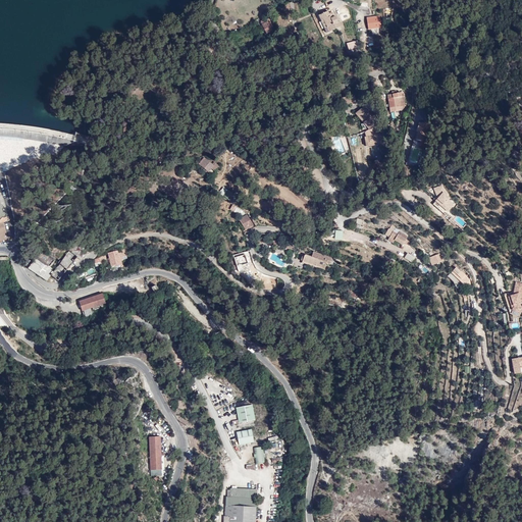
[(327,33),(337,29),(330,13),(329,14),(327,9),(319,12),(320,14),(319,15),(321,20),(324,19),(327,27),(325,29),(327,33)]
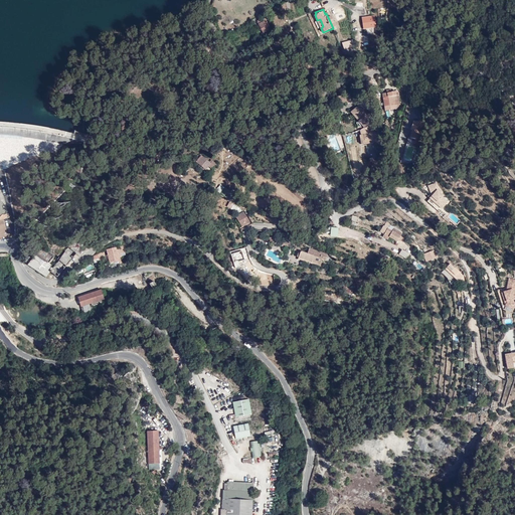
[(326,13),(333,28),(337,26),(335,21),(334,22),(331,16),(330,17),(328,13),(326,13)]
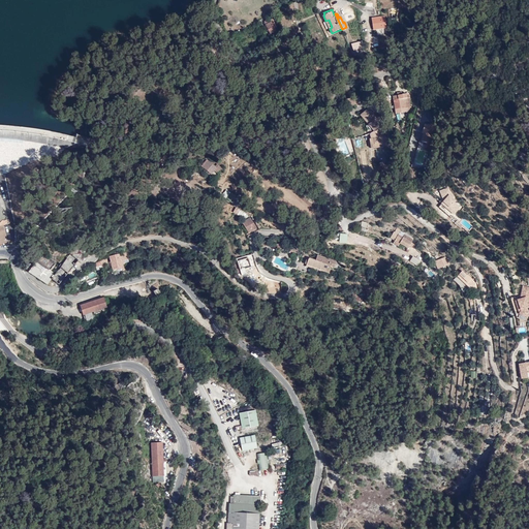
[(373,29),(386,27),(385,17),(372,19),(373,29)]
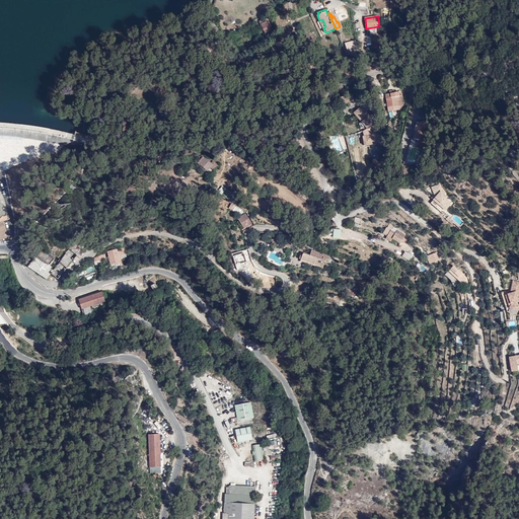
[(262,24),(266,33),(272,30),(267,22),(262,24)]
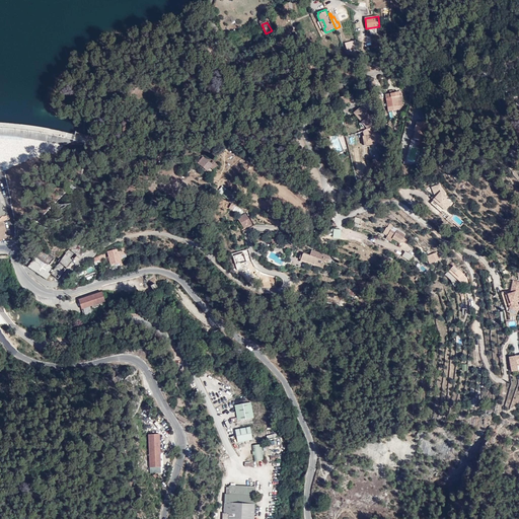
[(385,94),(386,98),(391,98),(393,106),(397,106),(398,109),(400,109),(402,102),(402,99),(400,100),(399,92),(395,92),(395,93),(385,94)]
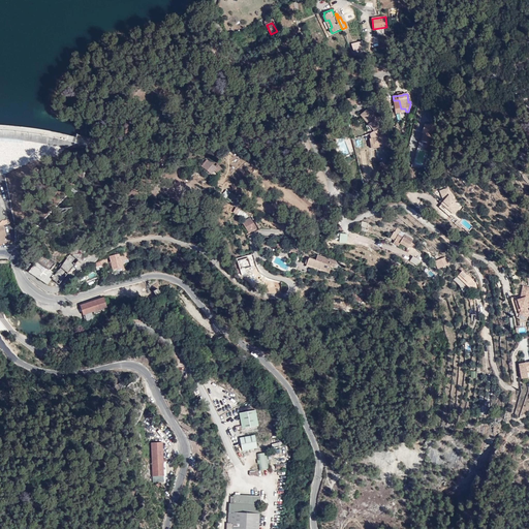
[(362,96),(346,99),(347,107),(356,103),(358,106),(361,104),(360,102),(363,100),(362,96)]
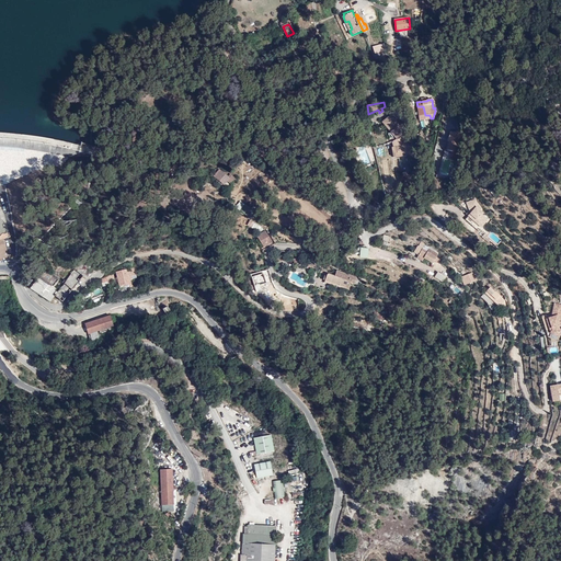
[(390,123),(389,117),(382,123),(391,133),(392,132),(388,125),(390,123)]
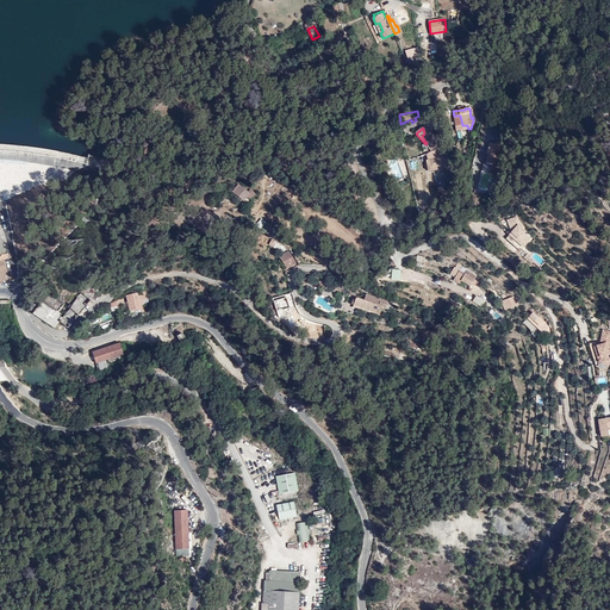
[(431,160),(434,170),(442,170),(442,167),(447,167),(446,150),(442,151),(440,147),(441,147),(428,130),(424,134),(427,143),(428,143),(429,149),(431,153),(434,151),(435,153),(436,154),(437,155),(437,157),(436,159),(435,160),(431,160)]
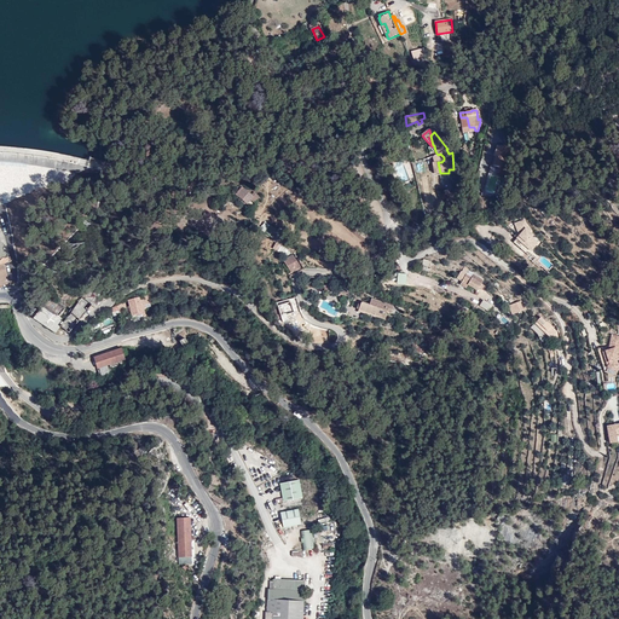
[(498,152),(496,151),(495,151),(493,156),(495,156),(492,166),(491,165),(490,172),(503,175),(504,173),(510,151),(514,152),(514,148),(510,146),(509,151),(508,150),(503,150),(503,148),(497,146),(496,150),(499,150),(498,152)]
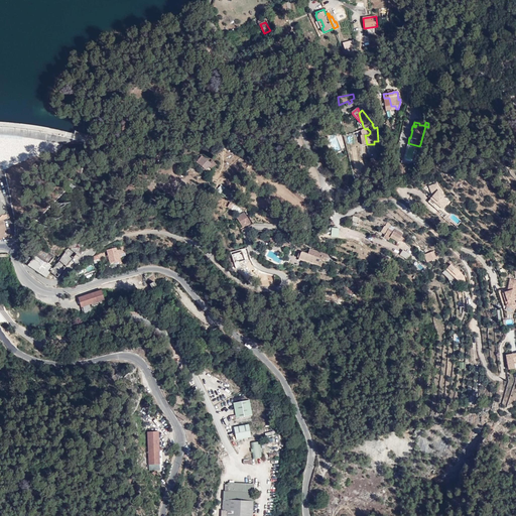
[(336,151),(341,149),(336,136),(331,139),(336,151)]
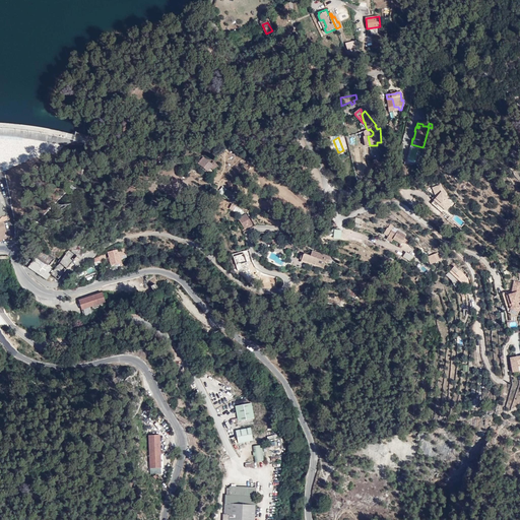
[(417,164),(419,150),(410,148),(407,161),(417,164)]
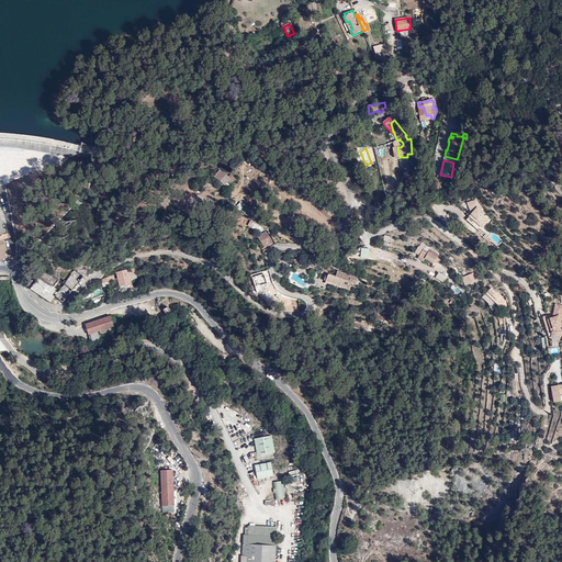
[(216,178),(224,186),(227,182),(232,184),(236,179),(231,175),(228,177),(220,170),(215,176),(216,178)]
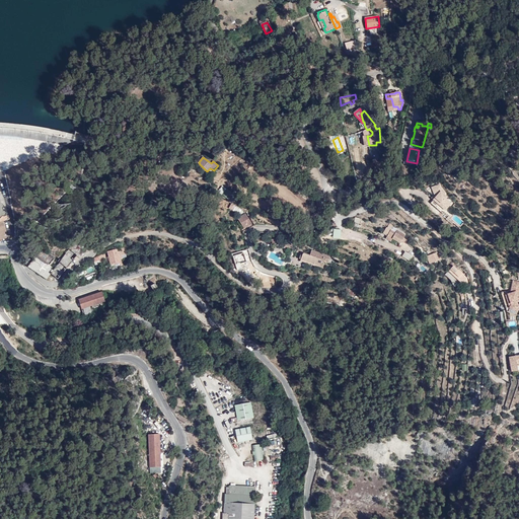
[(440,184),(432,188),(435,195),(433,197),(435,198),(434,200),(431,203),(437,209),(440,205),(445,210),(451,204),(445,199),(447,197),(444,194),(446,193),(442,190),(440,184)]
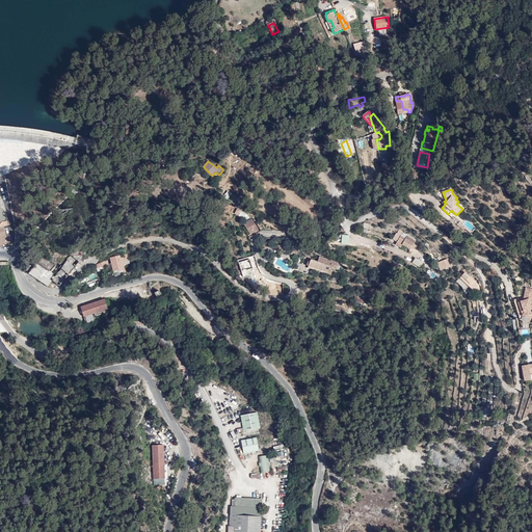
[(223,200),(234,203),(235,198),(232,197),(234,193),(227,190),(223,200)]
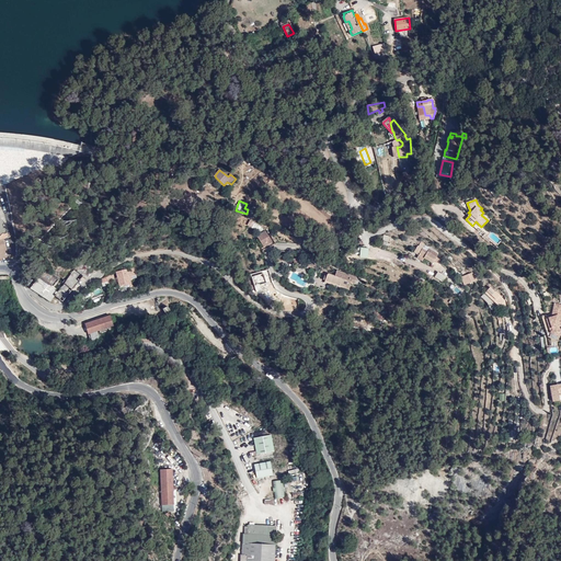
[(476,221),(472,226),(479,231),(482,228),(481,227),(476,221)]
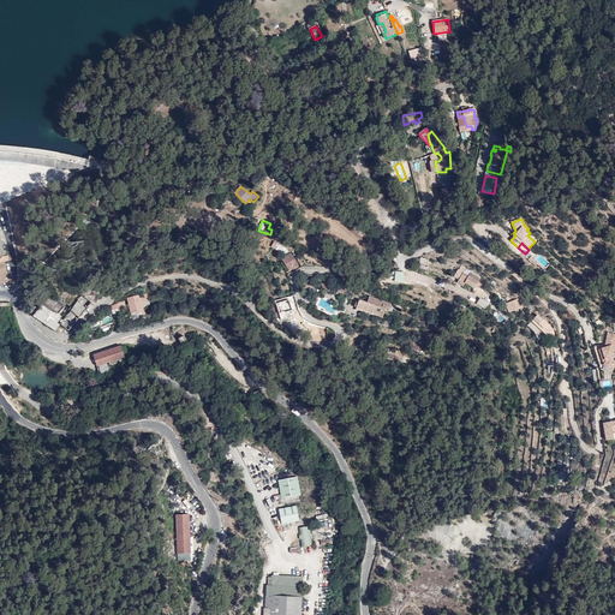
[(282,260),(290,272),(299,266),(292,252),(286,256),(287,257),(282,260)]
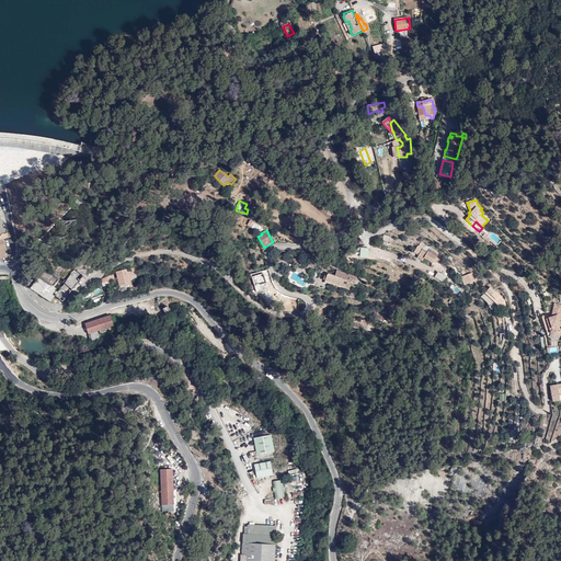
[(436,258),(438,254),(430,249),(428,252),(423,249),(418,245),(414,252),(420,254),(418,258),(423,261),(424,258),(433,263),(435,261),(438,263),(441,260),(436,258)]
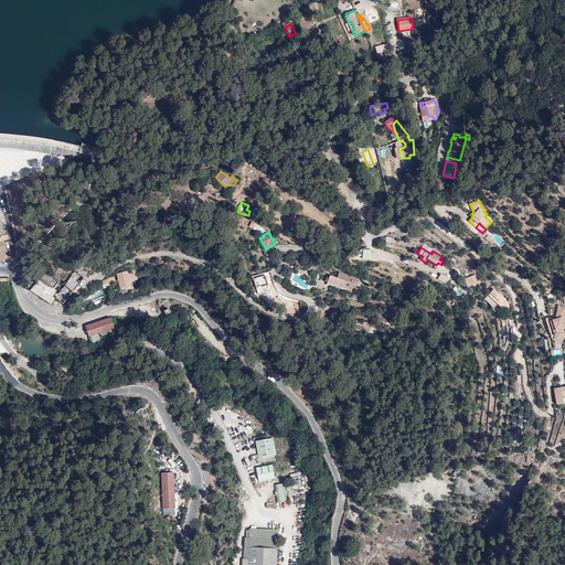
[(55,298),(63,305),(77,287),(85,278),(87,280),(96,274),(89,268),(81,275),(76,270),(68,279),(66,283),(66,284),(59,292),(54,298),(55,298)]
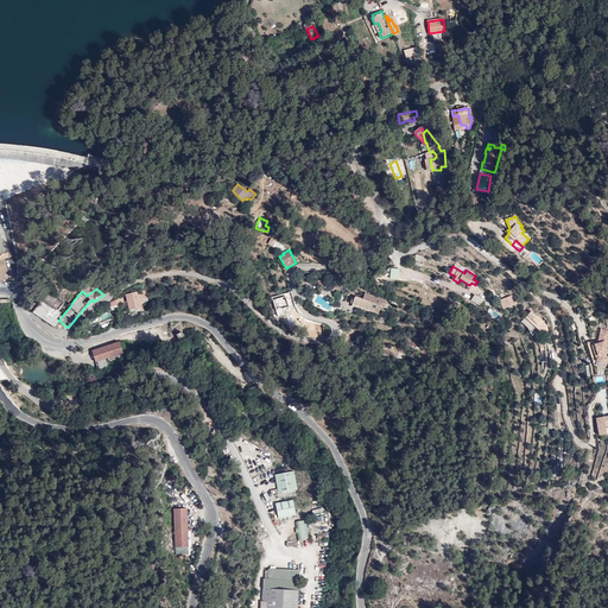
[(140,299),(138,293),(126,296),(130,310),(137,309),(137,310),(143,309),(140,299)]
